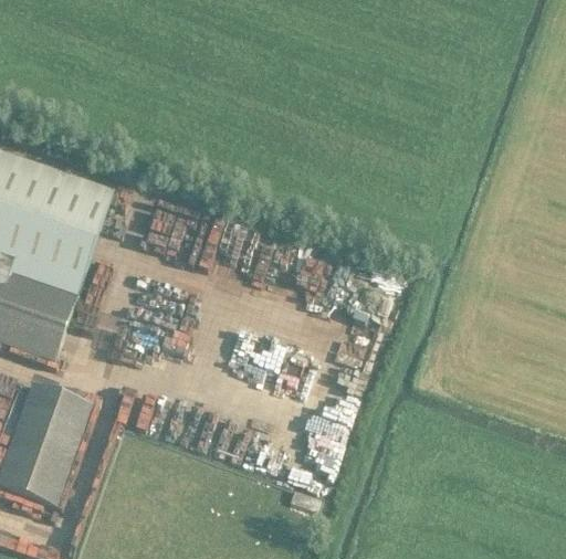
[(0,339),(55,358),(114,189),(0,148),(0,339)]
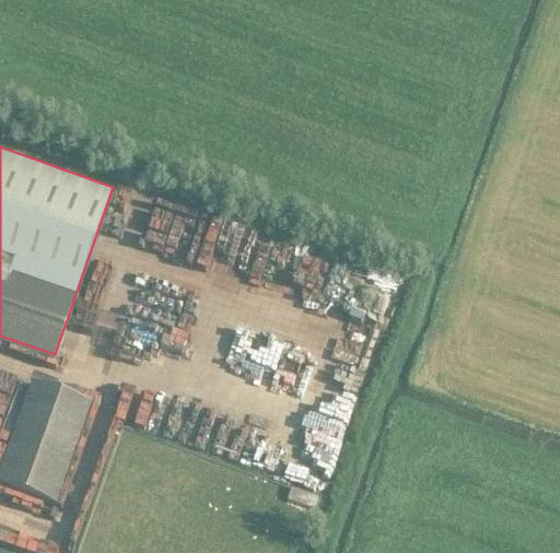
[(353,296),(331,383),(356,389),(360,371),(368,340),(383,343),(394,304),(380,299),(378,303),(353,296)]
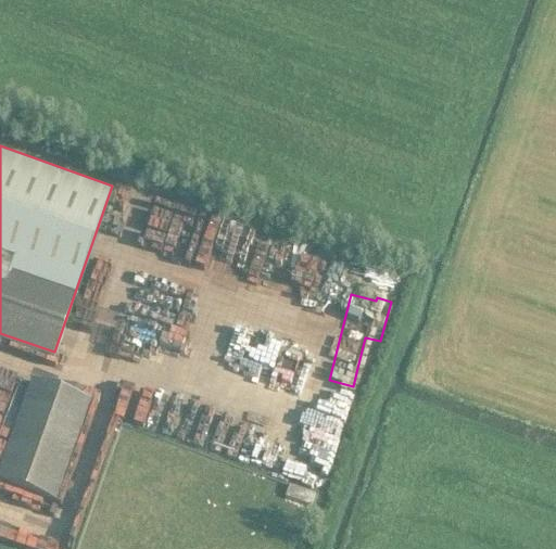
[(0,471),(0,476),(57,496),(90,395),(33,375),(0,471)]
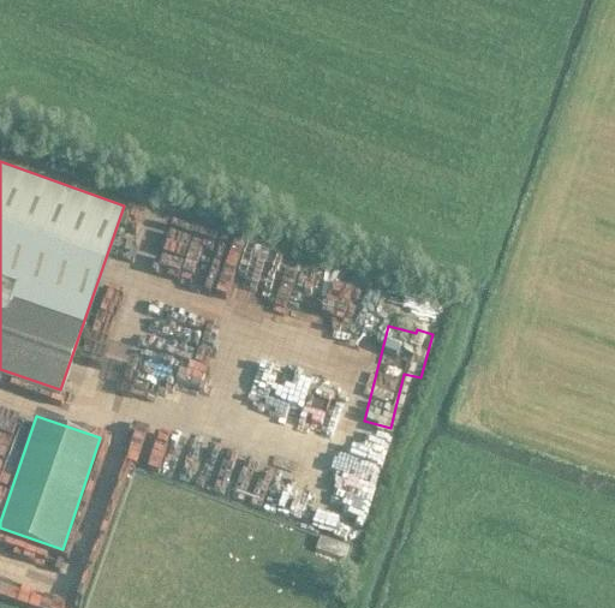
[(365,520),(372,501),(350,492),(342,511),(365,520)]
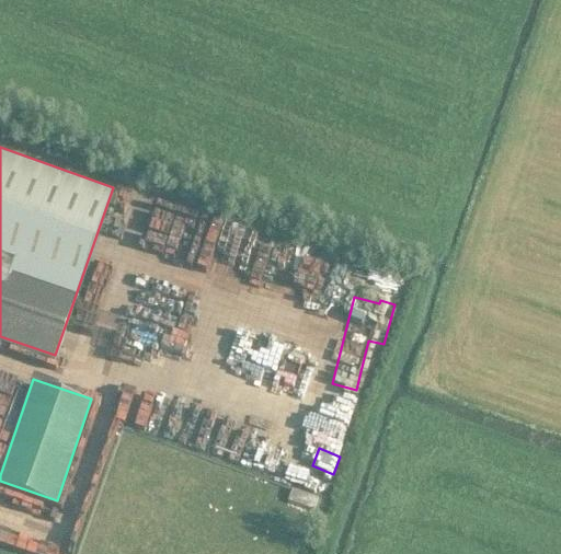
[(301,470),(297,484),(313,489),(308,506),(318,509),(328,479),(301,470)]
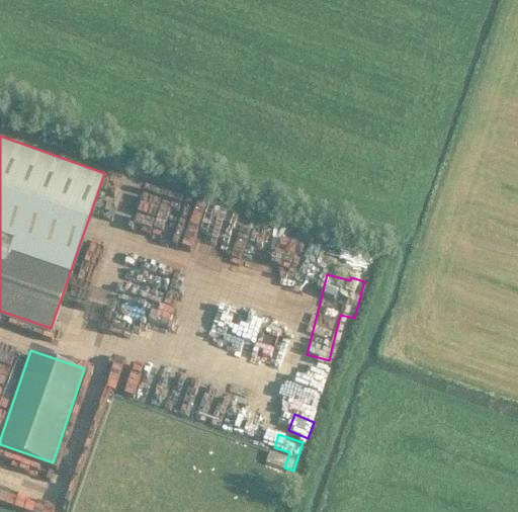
[(35,481),(16,478),(15,490),(34,492),(35,481)]
